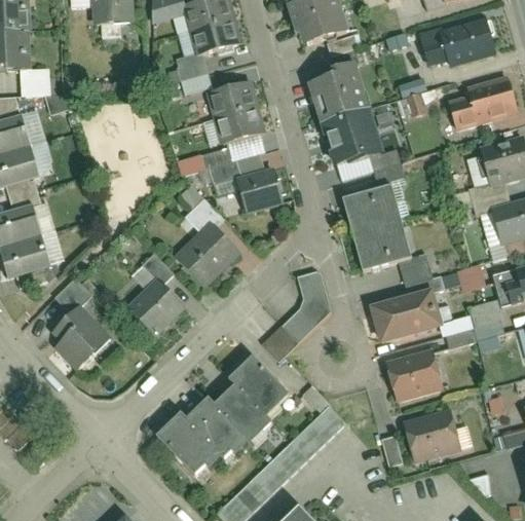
[(0,0),(0,68),(33,66),(27,0),(0,0)]
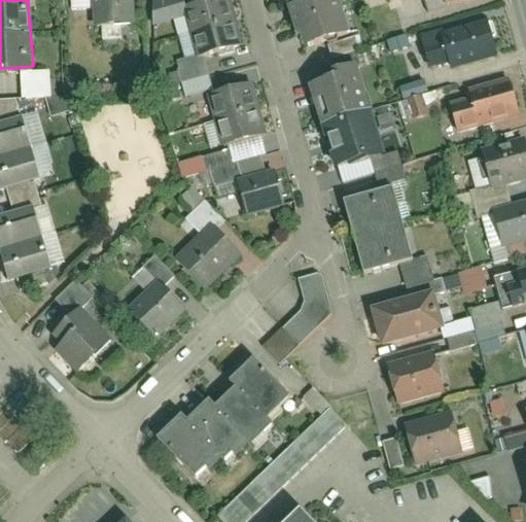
[(92,0),(93,22),(132,21),(130,0),(92,0)]
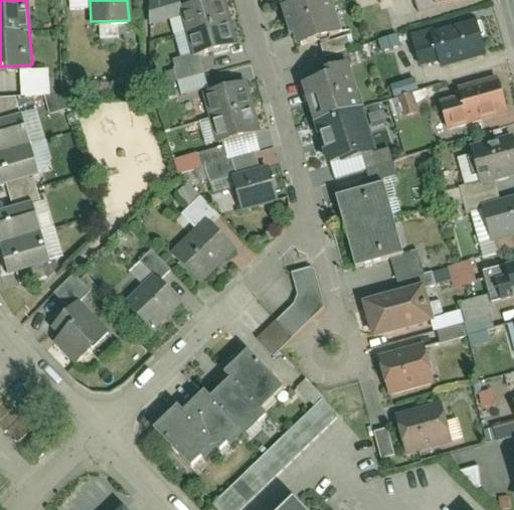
[(230,42),(218,0),(204,0),(180,7),(193,52),(230,42)]
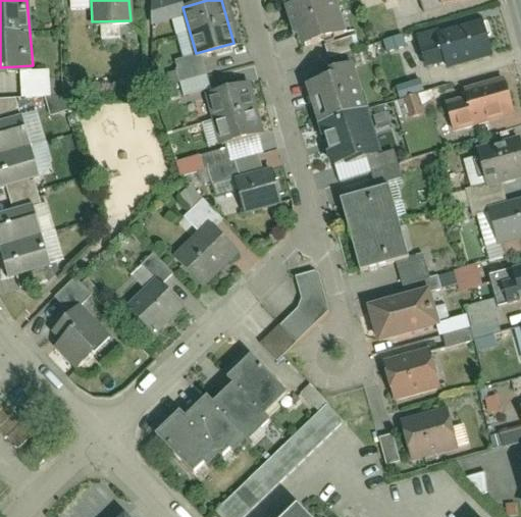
[(293,0),(294,2),(284,5),(299,46),(335,34),(324,0),(293,0)]
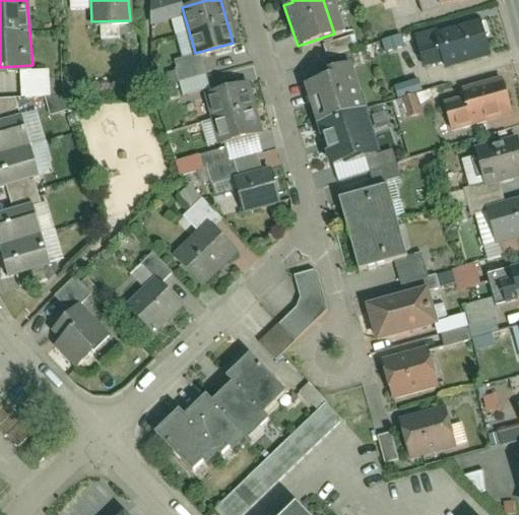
[(490,54),(479,18),(415,36),(424,63),(442,58),(444,66),(490,54)]
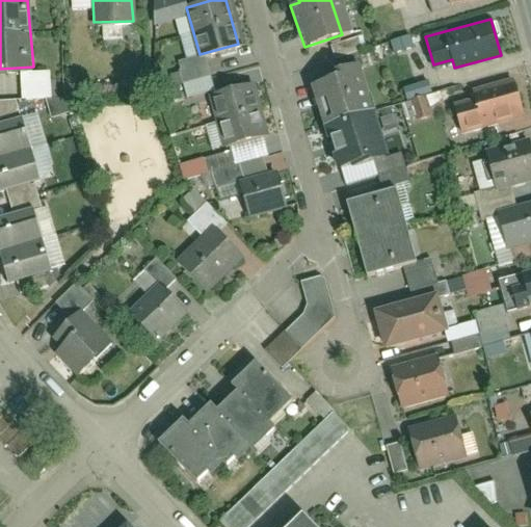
[(386,152),(359,64),(310,80),(338,167),(386,152)]
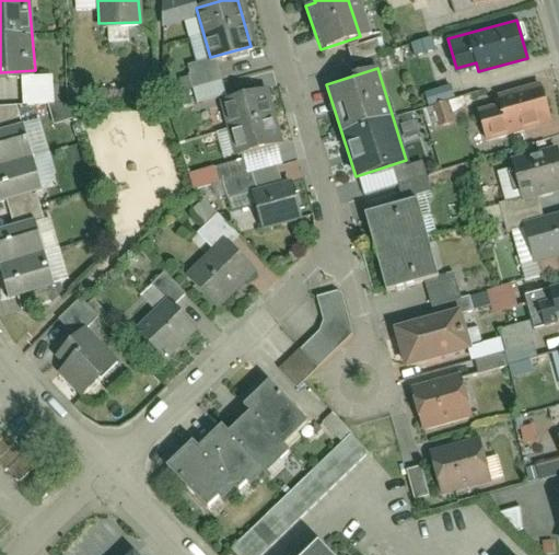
[(552,119),(542,80),(496,92),(499,103),(480,108),(489,137),(552,119)]
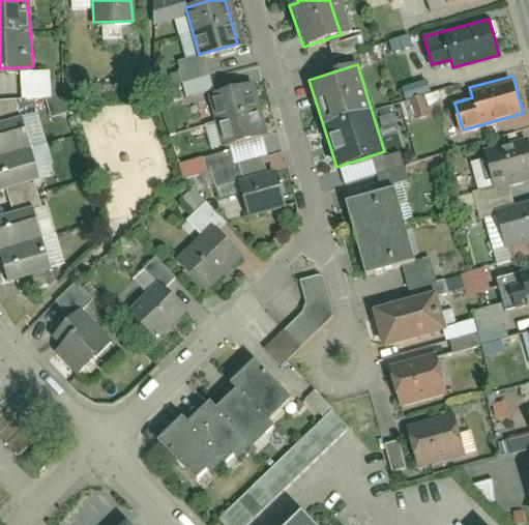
[(244,84),(205,95),(221,147),(260,136),(244,84)]
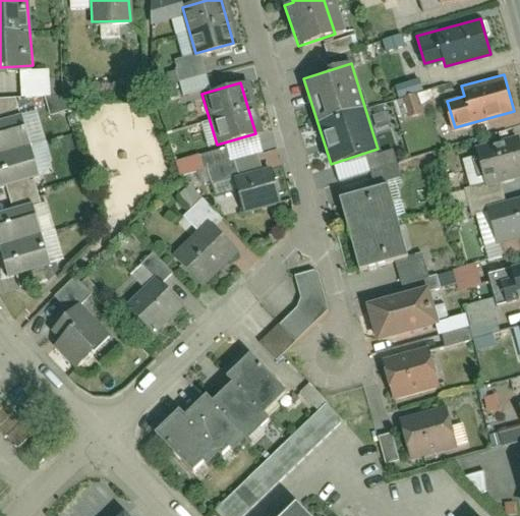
[(0,183),(8,211),(0,213),(0,252),(7,277),(55,262),(36,202),(29,178),(39,175),(29,145),(33,144),(22,110),(0,116),(0,183)]
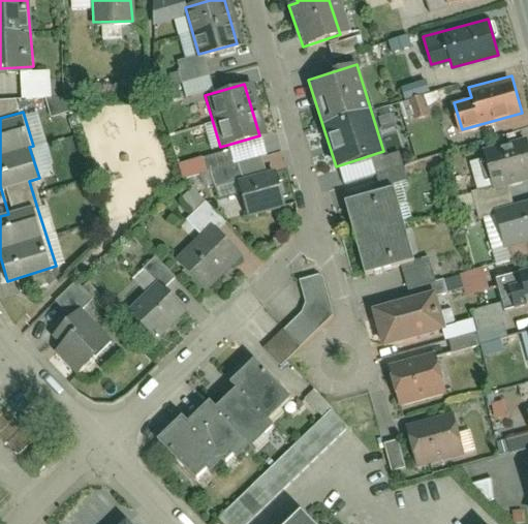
[(527,174),(527,144),(526,137),(483,150),(492,184),(527,174)]
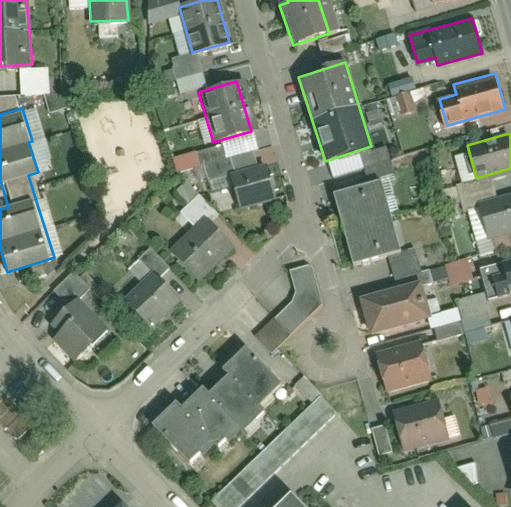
[(279,197),(269,161),(231,171),(240,208),(279,197)]
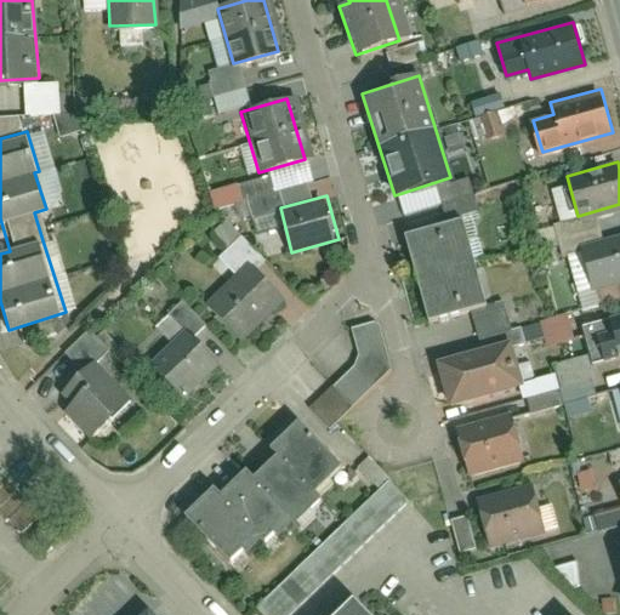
[(461,217),(405,231),(427,319),(483,306),(461,217)]
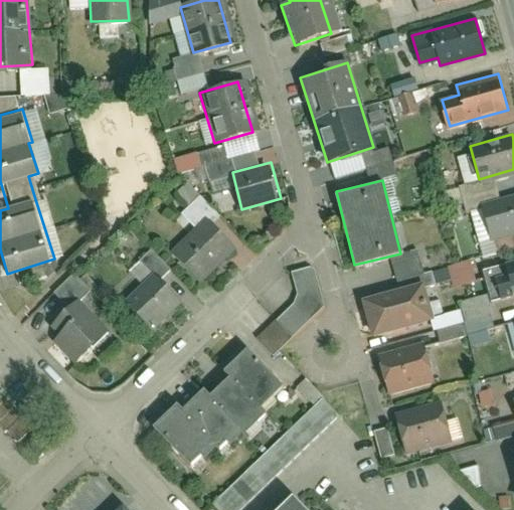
[(513,232),(513,192),(483,202),(494,238),(513,232)]
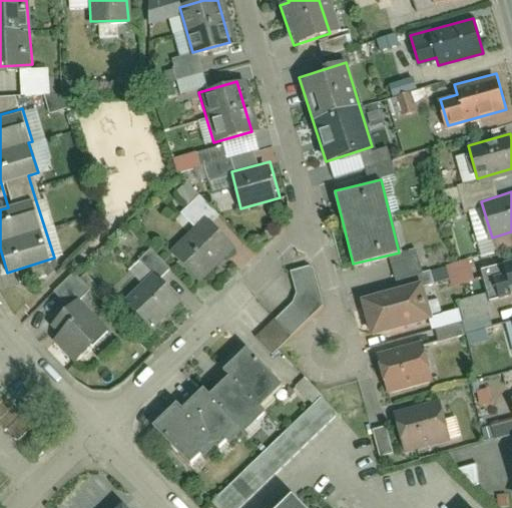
[(206,214),(169,247),(194,277),(231,243),(206,214)]
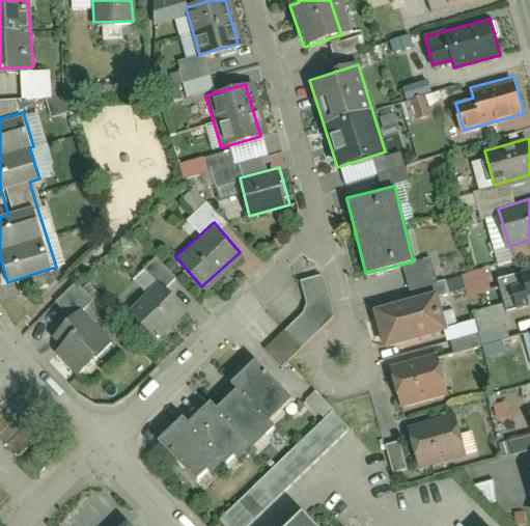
[(529,298),(529,269),(520,272),(523,282),(511,285),(515,303),(529,298)]
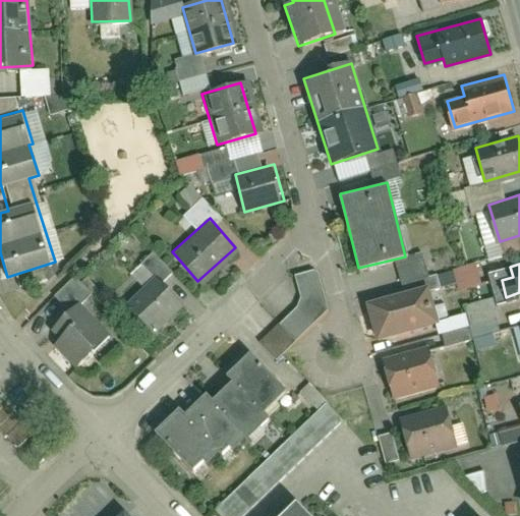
[(261,339),(279,356),(336,299),(305,270),(294,281),(306,293),(261,339)]
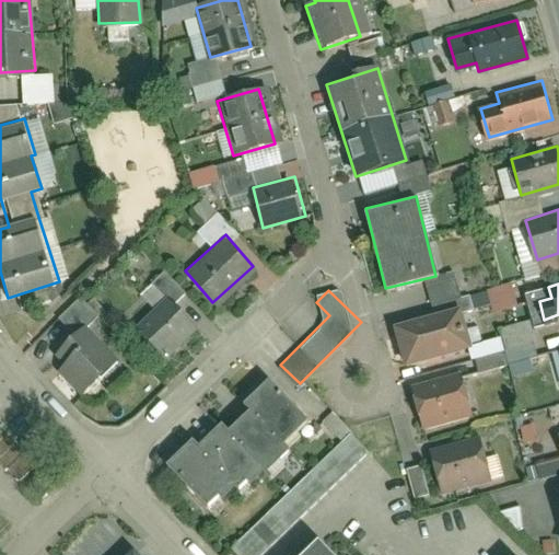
[(196,327),(166,297),(138,324),(167,355),(196,327)]
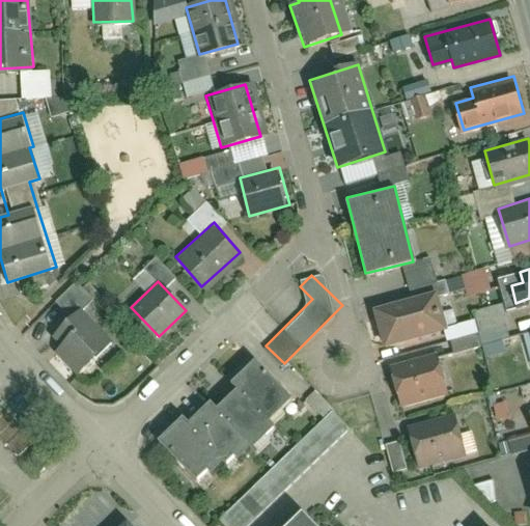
[(437,291),(372,308),(384,348),(448,331),(437,291)]
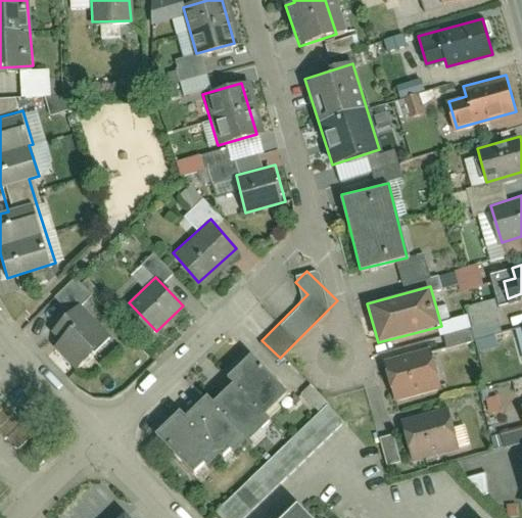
[(67,336),(54,347),(76,371),(108,342),(67,296),(47,314),(67,336)]
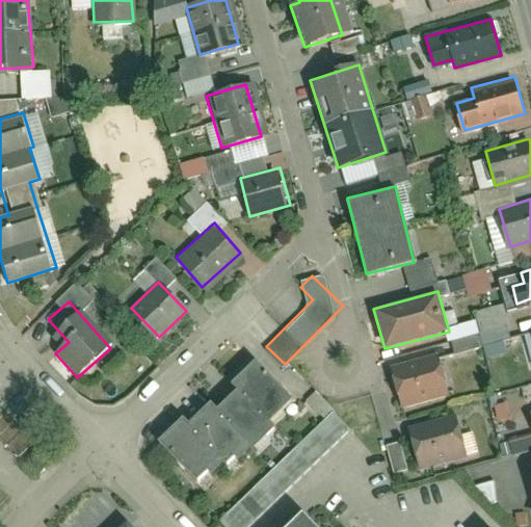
[(475,308),(481,342),(511,337),(506,302),(475,308)]
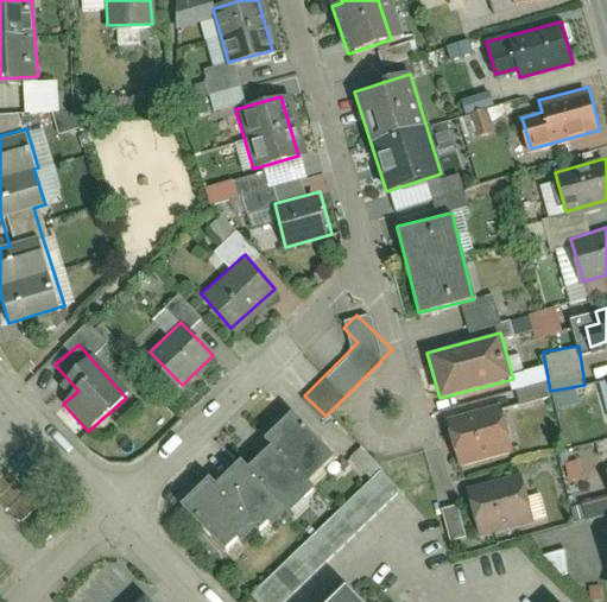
[(547,379),(516,387),(519,400),(550,392),(547,379)]
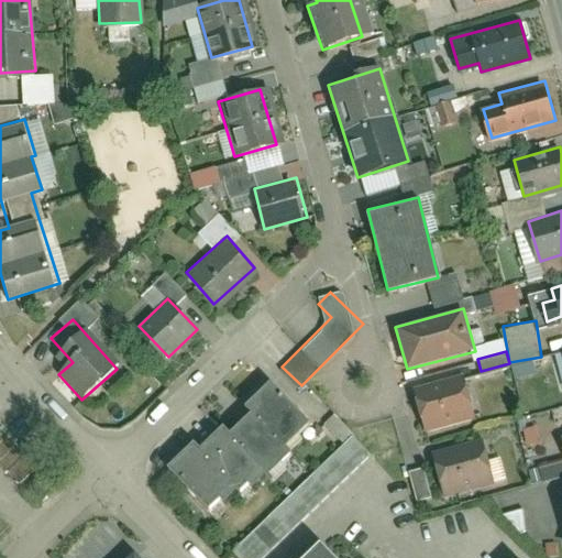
[(462,372),(410,386),(423,430),(475,416),(462,372)]
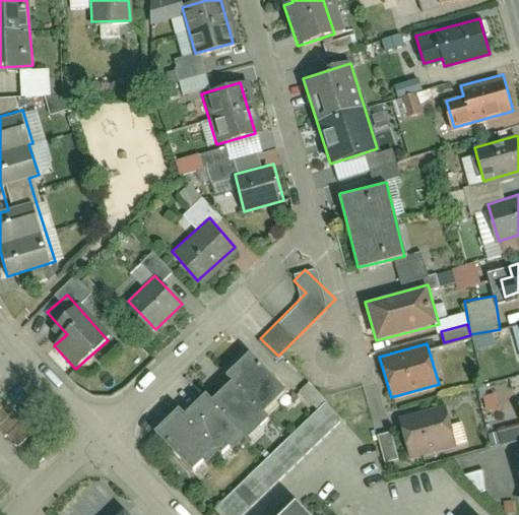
[(179,410),(155,433),(192,472),(215,450),(219,454),(240,435),(247,442),(270,420),(264,413),(286,392),(250,352),(225,376),(233,383),(212,402),(205,395),(183,415),(179,410)]
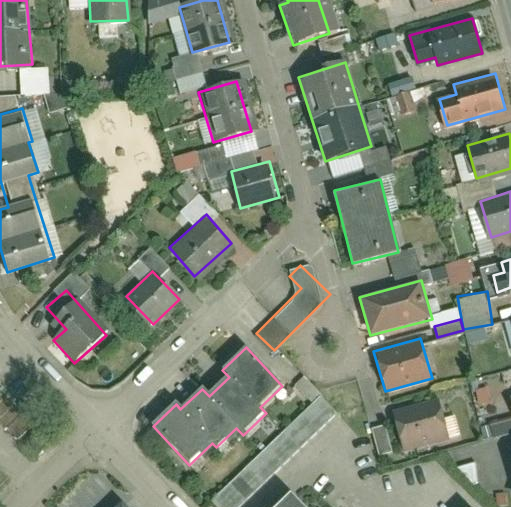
[(315,401),(210,497),(218,506),(235,506),(298,450),(306,459),(347,421),(304,374),(296,380),(315,401)]
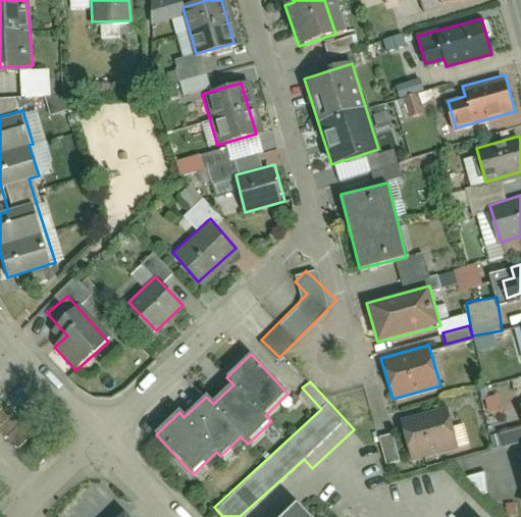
[(446,406),(398,417),(408,456),(456,445),(446,406)]
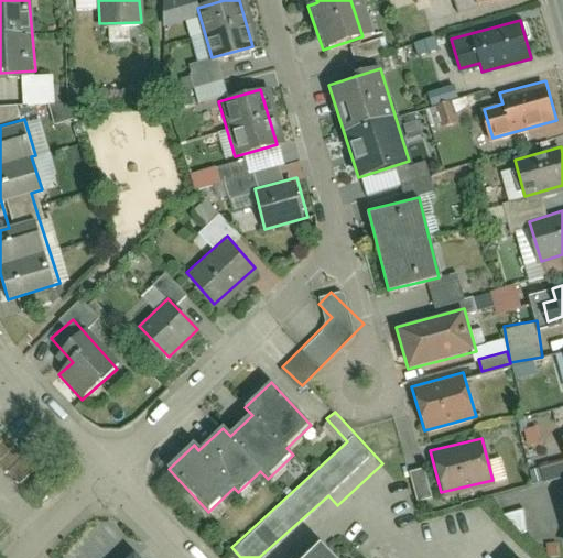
[(425,466),(409,469),(418,499),(433,495),(425,466)]
